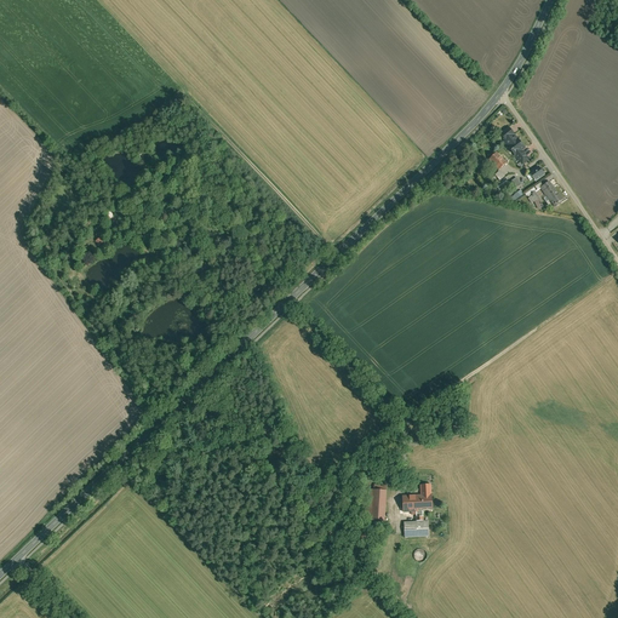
[(509,130),(499,137),(502,139),(503,139),(509,147),(508,147),(511,152),(518,147),(521,144),(518,139),(516,141),(510,133),(511,132),(509,130)]
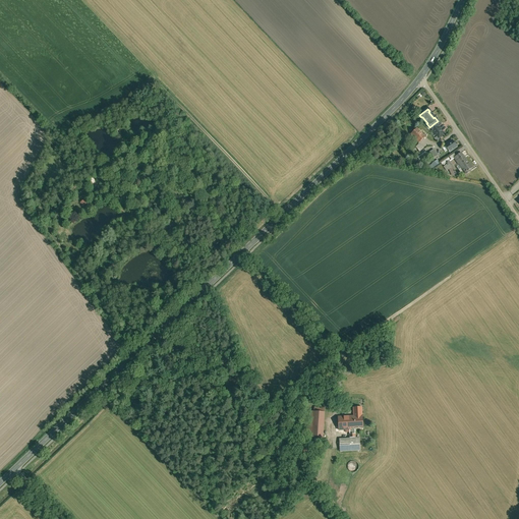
[(435,123),(429,127),(437,135),(438,138),(443,134),(435,123)]
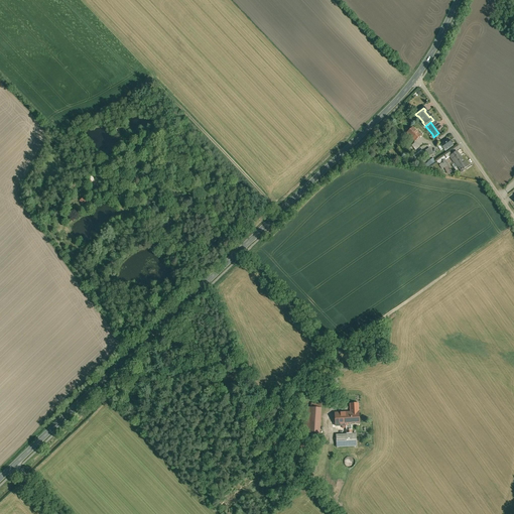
[(410,127),(406,131),(414,139),(418,135),(410,127)]
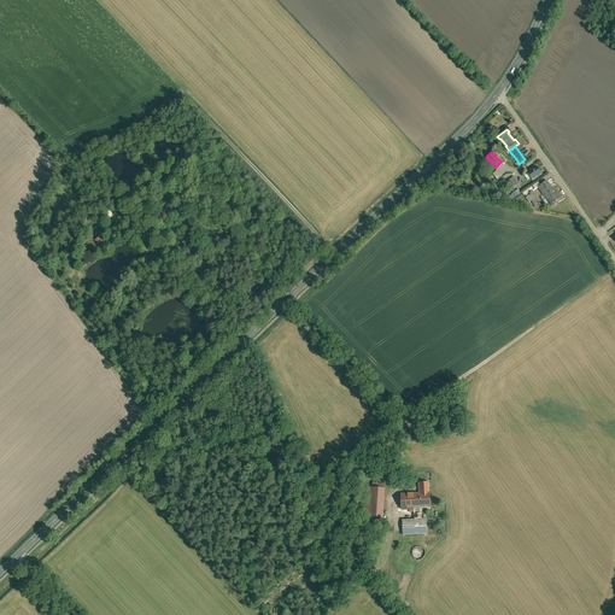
[(136,157),(133,162),(140,167),(145,159),(139,156),(138,158),(136,157)]
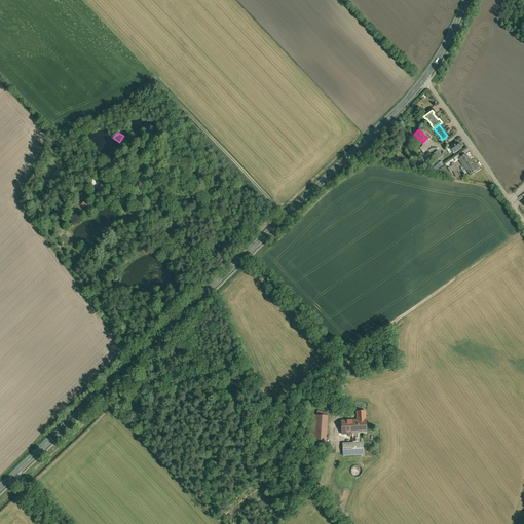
[(456,139),(448,145),(452,150),(453,153),(461,147),(456,139)]
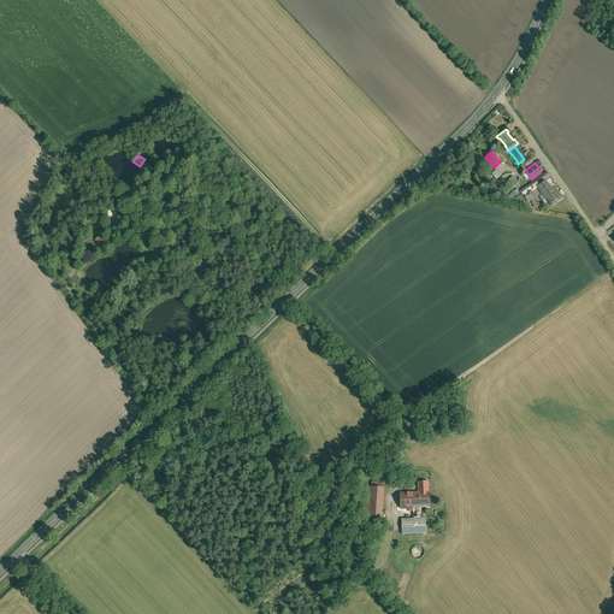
[(495,169),(491,173),(496,178),(501,173),(495,169)]
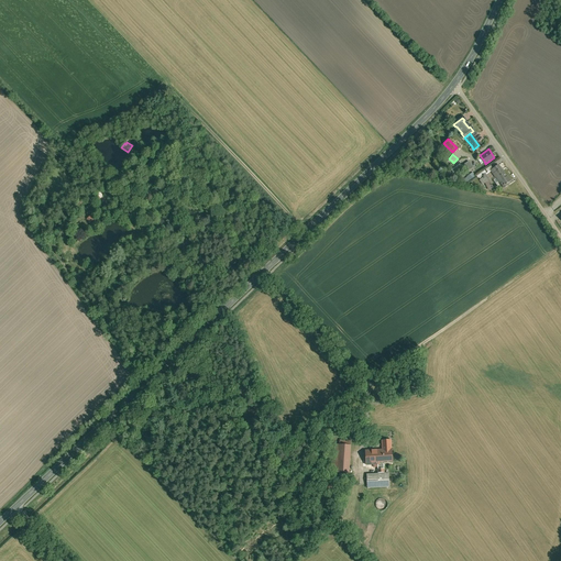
[(460,166),(461,165),(458,160),(449,166),(452,172),(460,166)]
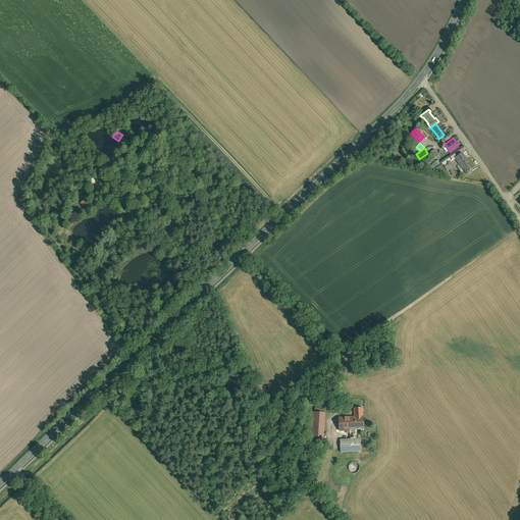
[(437,154),(433,149),(427,153),(426,154),(430,159),(437,154)]
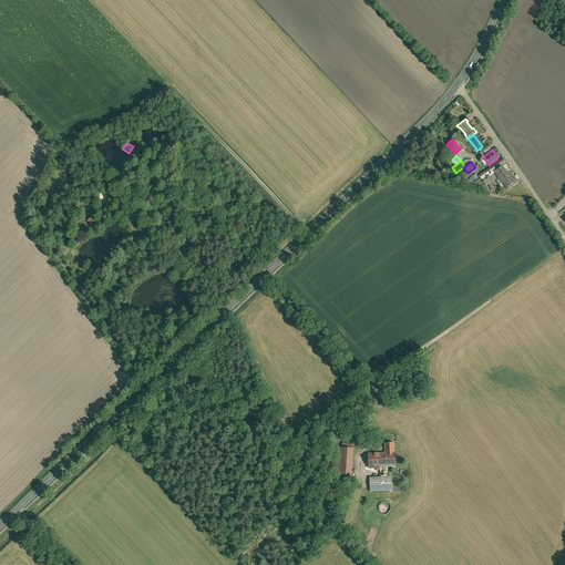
[(512,183),(500,165),(495,168),(493,171),(494,172),(504,187),(512,183)]
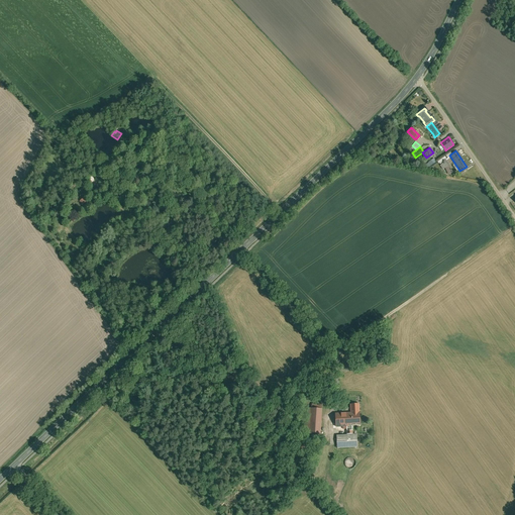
[(130,156),(133,161),(138,158),(136,152),(130,156)]
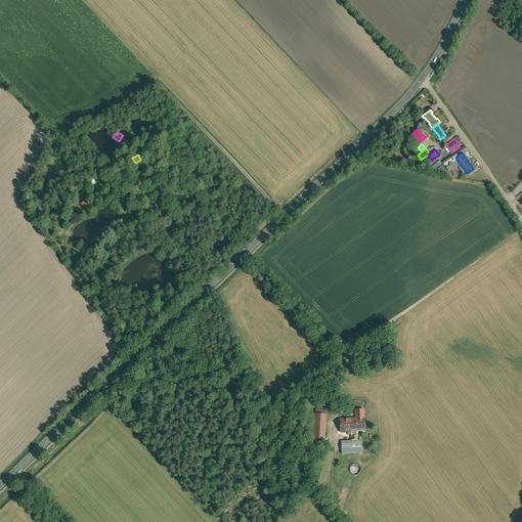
[(449,162),(445,165),(446,166),(445,167),(448,171),(453,168),(449,162)]
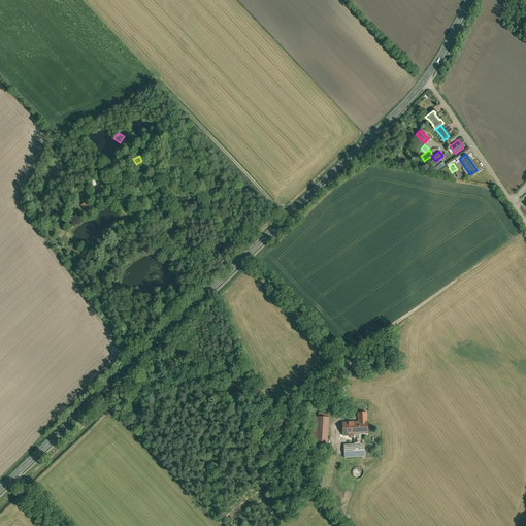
[(433,174),(444,168),(441,164),(431,170),(433,174)]
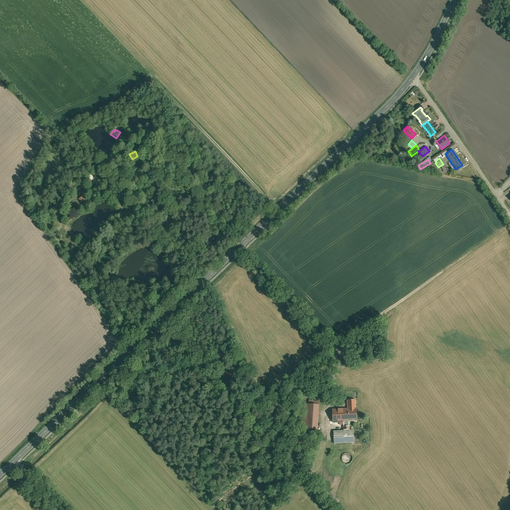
[(347,407),(331,408),(332,422),(342,422),(342,429),(349,429),(349,422),(357,421),(356,407),(354,407),(354,399),(347,400),(347,407)]
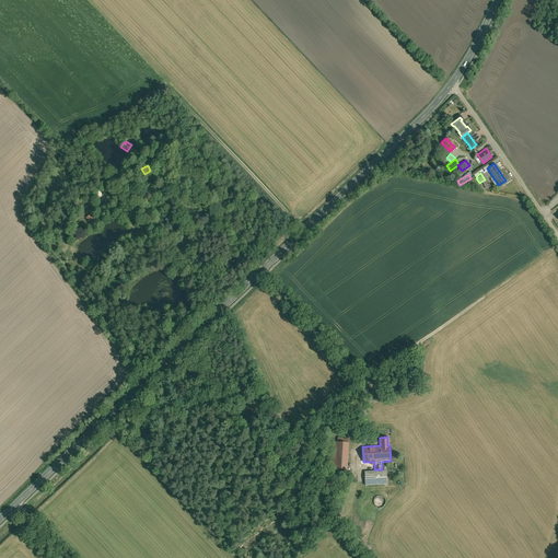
[(347,469),(349,442),(335,441),(333,469),(347,469)]
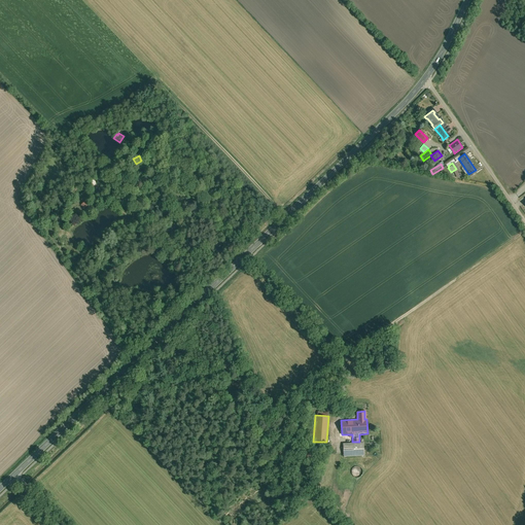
[(359,442),(352,442),(343,443),(343,456),(363,455),(363,442),(359,442)]
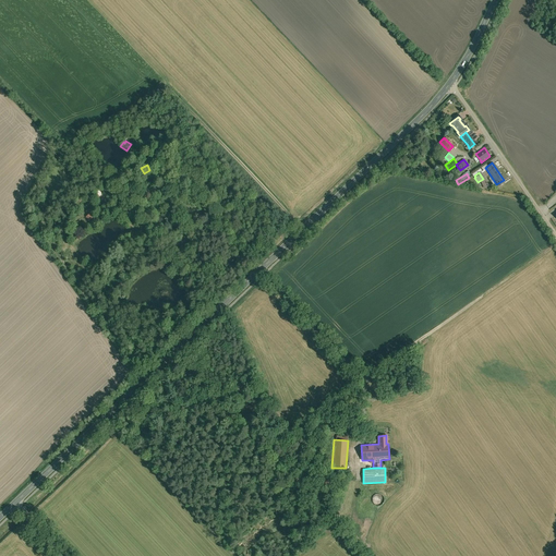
[(383,495),(382,494),(379,493),(376,493),(374,494),(373,496),(372,498),(372,500),(373,503),(375,505),(377,505),(379,505),(382,504),(384,503),(384,500),(384,498),(383,495)]
